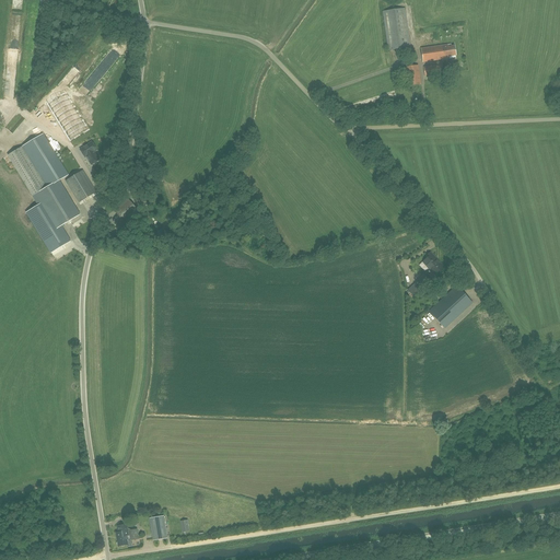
[(23,12),(24,0),(13,0),(13,11),(23,12)]
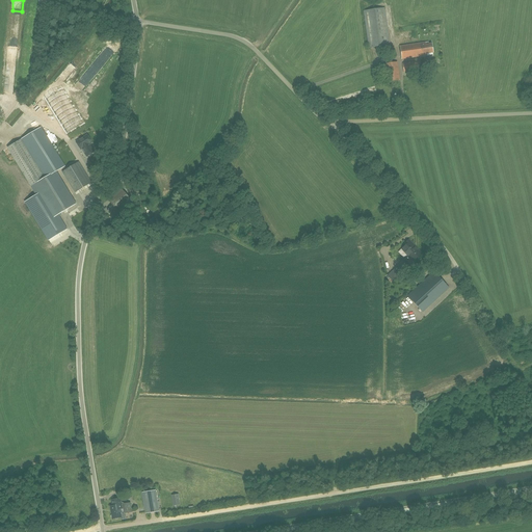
[(386,8),(364,11),(369,48),(390,45),(386,8)]
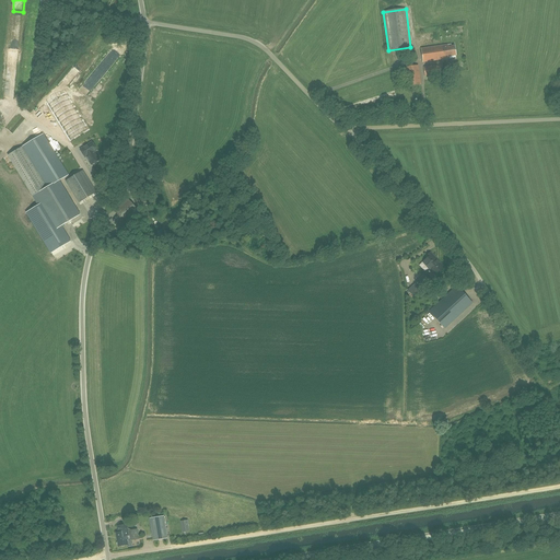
[(450,56),(456,56),(455,46),(452,46),(451,45),(421,49),(423,62),(450,58),(450,56)]
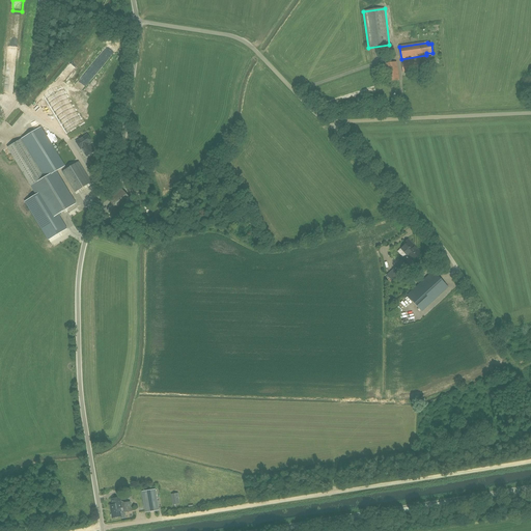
[(419,61),(402,64),(403,73),(420,71),(419,61)]
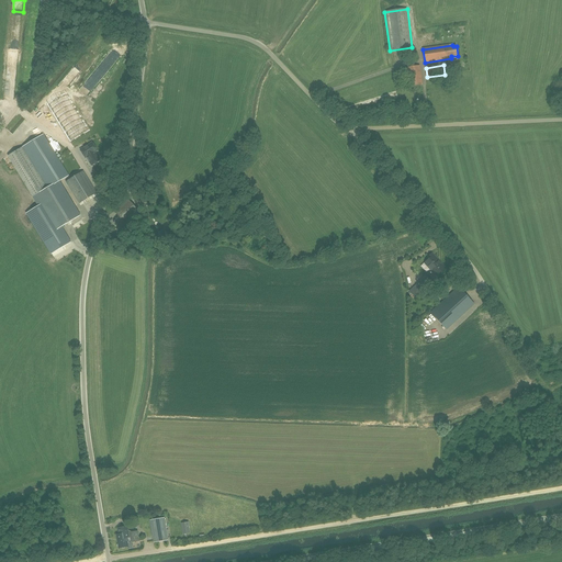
[(420,66),(406,68),(408,87),(423,85),(420,66)]
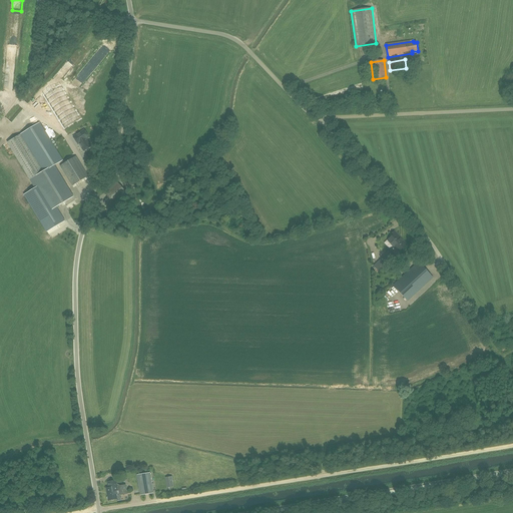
[(60,84),(43,95),(64,129),(81,119),(60,84)]
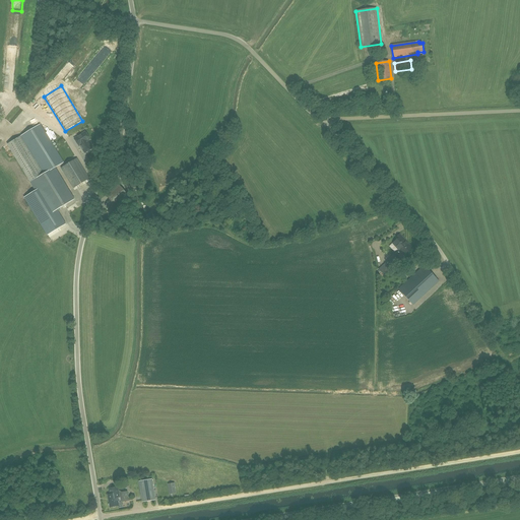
[(54,169),(63,163),(40,125),(8,144),(37,191),(25,197),(48,235),(65,224),(57,210),(73,200),(54,169)]
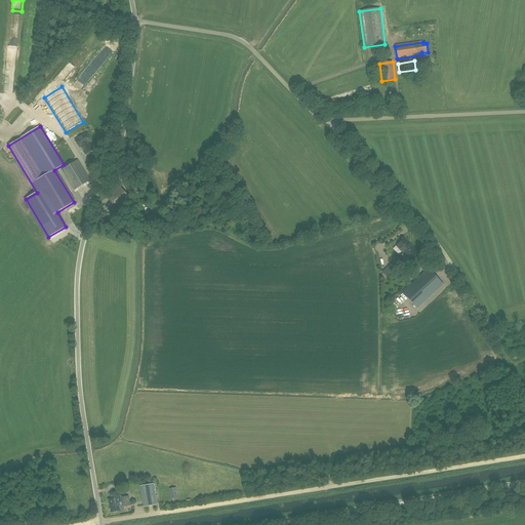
[(75,140),(80,148),(81,147),(85,155),(93,150),(88,143),(90,140),(86,133),(75,140)]
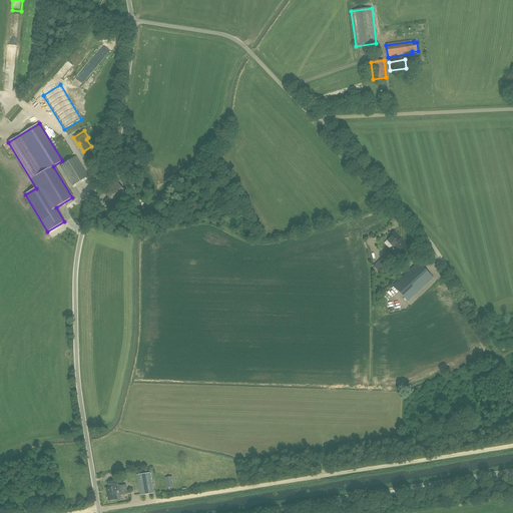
[(75,156),(60,166),(72,185),(87,176),(75,156)]
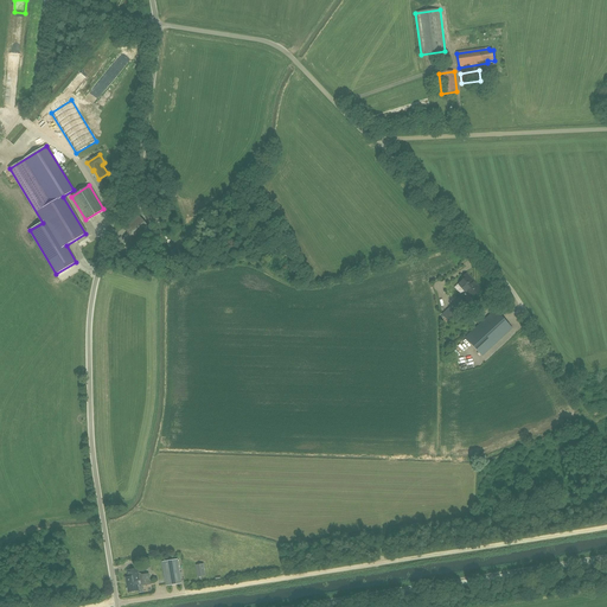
[(126,225),(132,218),(127,212),(120,219),(126,225)]
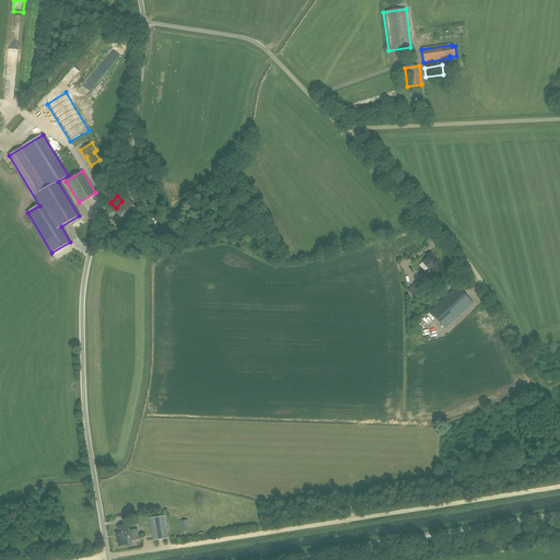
[(438,260),(436,261),(434,258),(435,258),(430,253),(427,256),(428,257),(423,261),(434,275),(443,267),(438,260)]
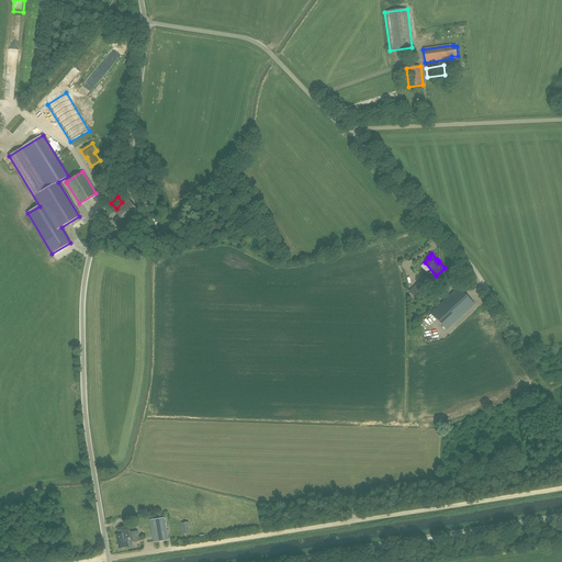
[(426,276),(417,283),(423,289),(431,280),(426,276)]
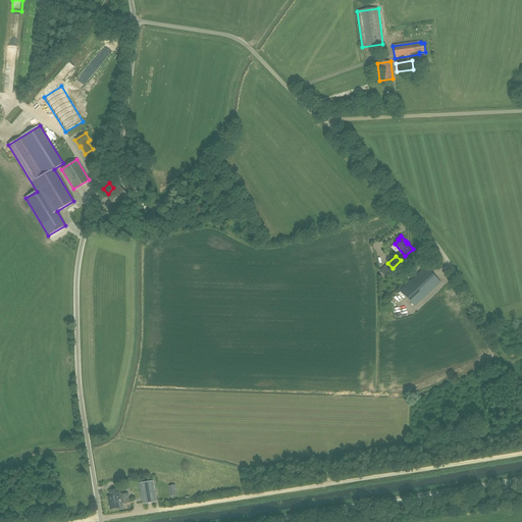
[(414,306),(439,282),(426,267),(401,291),(414,306)]
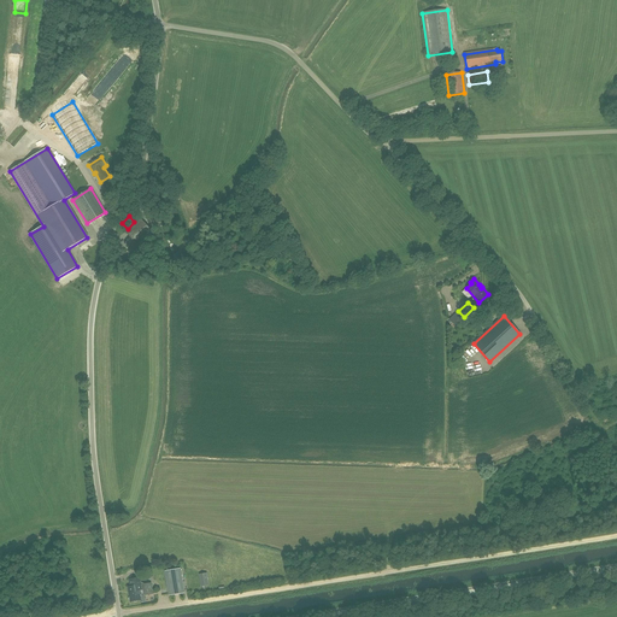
[(181,569),(166,571),(170,597),(184,594),(181,569)]
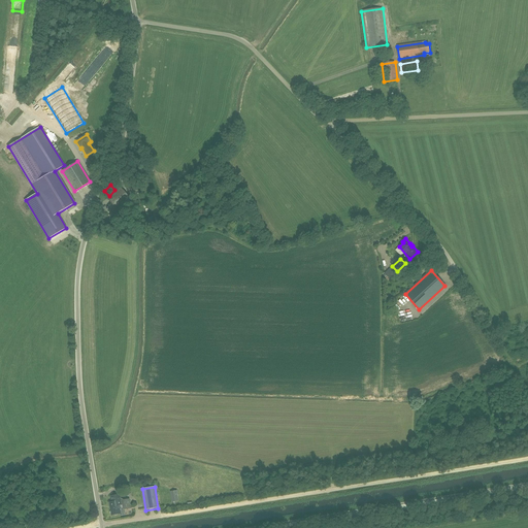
[(109,503),(121,501),(120,494),(110,496),(111,502),(109,502),(109,503)]
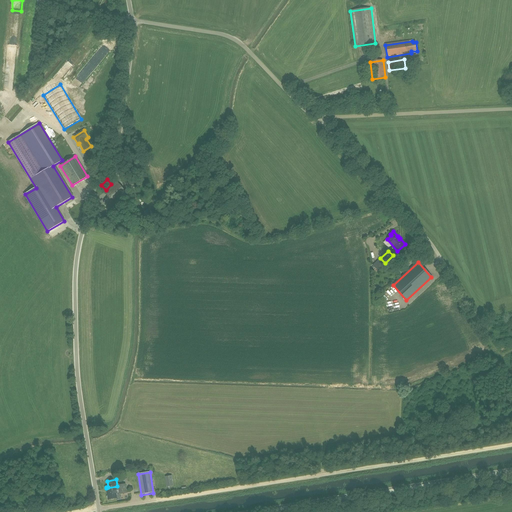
[(120,494),(127,493),(126,484),(119,485),(120,494)]
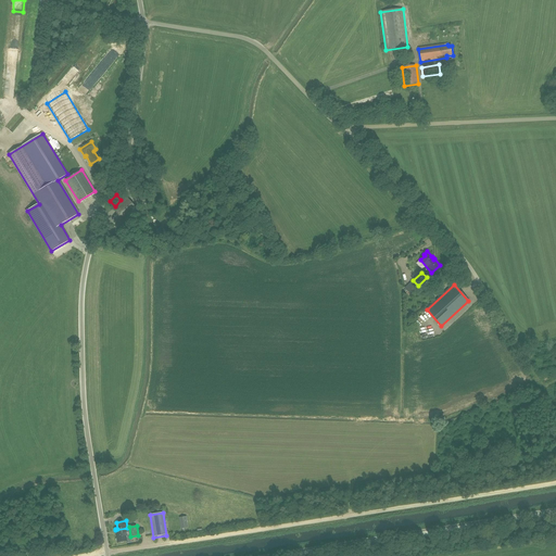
[(127,528),(115,530),(117,538),(116,539),(116,540),(116,541),(117,541),(118,542),(127,541),(125,531),(127,531),(127,528)]
